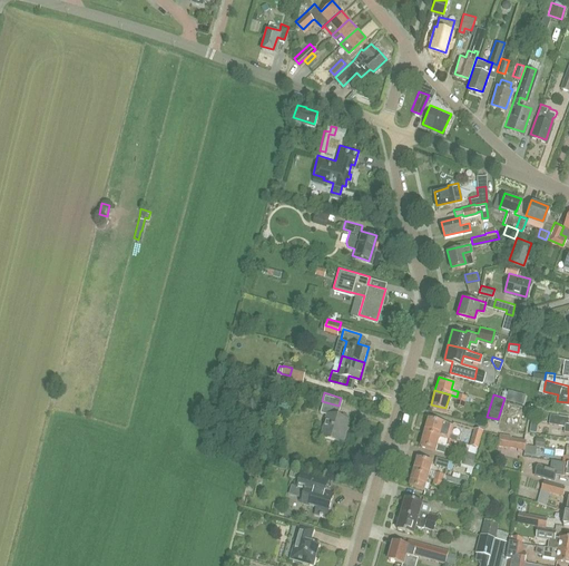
[(523,407),(521,422),(531,423),(533,408),(523,407)]
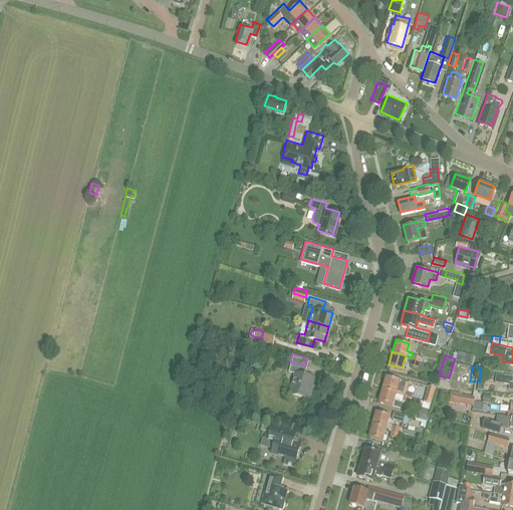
[(308,398),(314,376),(294,370),(288,392),(308,398)]
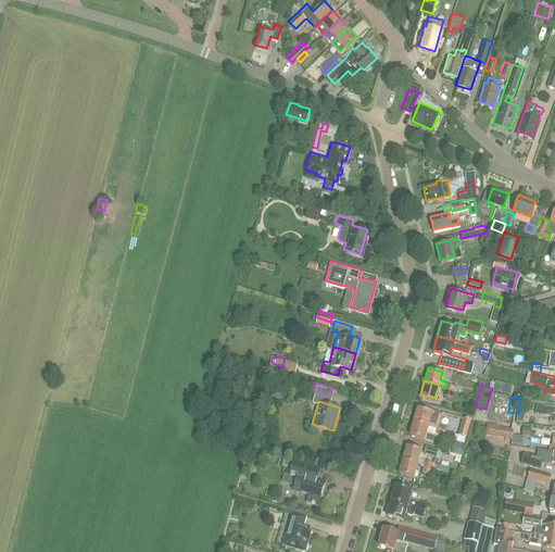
[(554,411),(553,411),(554,404),(535,401),(534,411),(550,413),(550,418),(554,419),(554,411)]
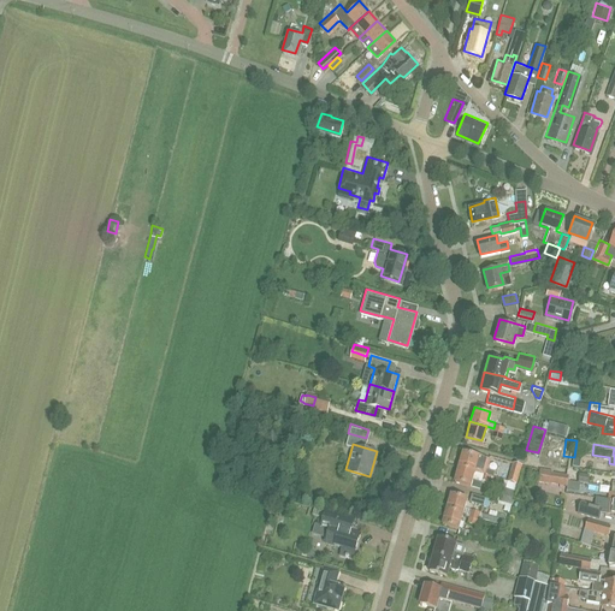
[(462,450),(457,463),(480,470),(483,464),(485,456),(462,450)]
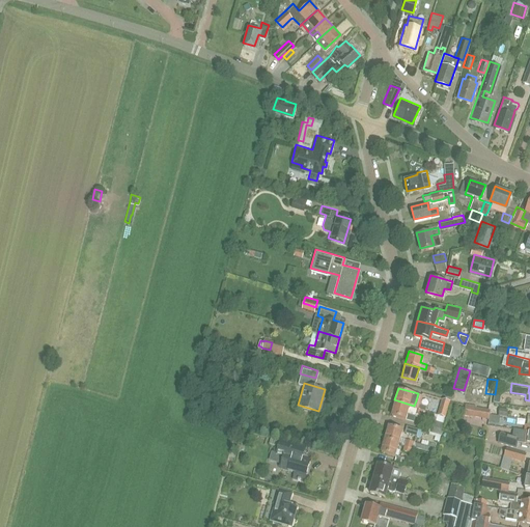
[(420,413),(421,408),(414,406),(394,399),(391,413),(405,417),(407,411),(412,412),(413,411),(420,413)]
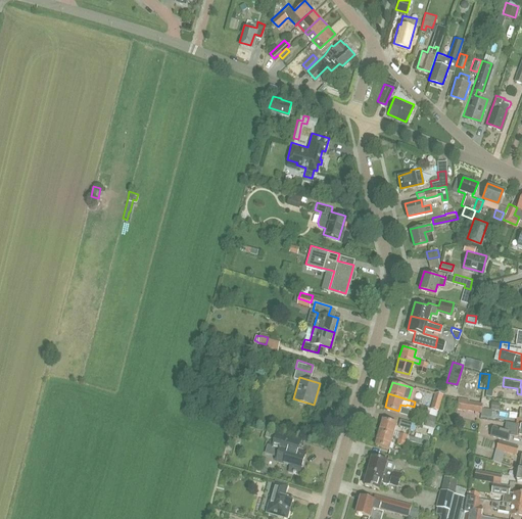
[(437,408),(440,398),(433,395),(430,406),(437,408)]
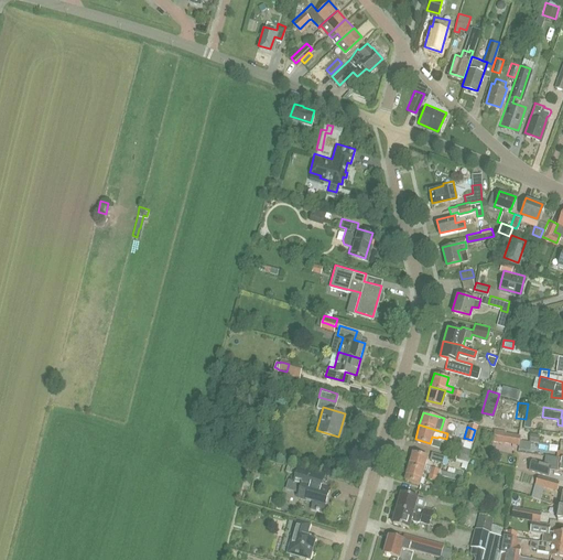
[(519,437),(520,433),(505,431),(505,429),(494,427),(491,438),(518,442),(519,437)]
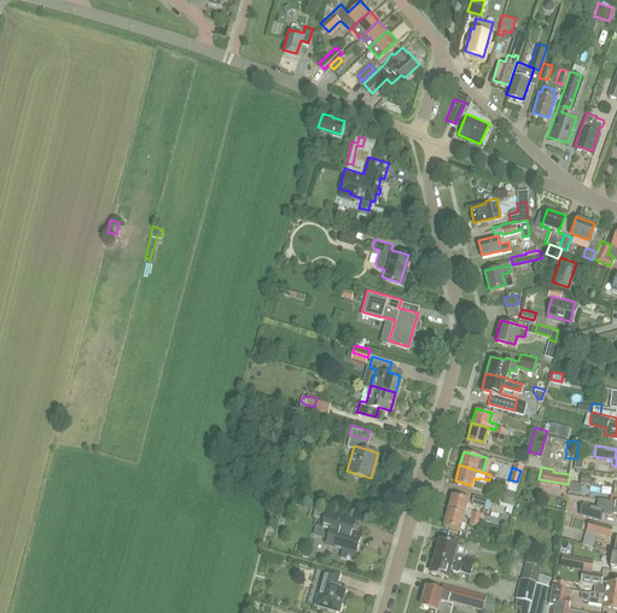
[(589,482),(591,473),(580,471),(578,480),(589,482)]
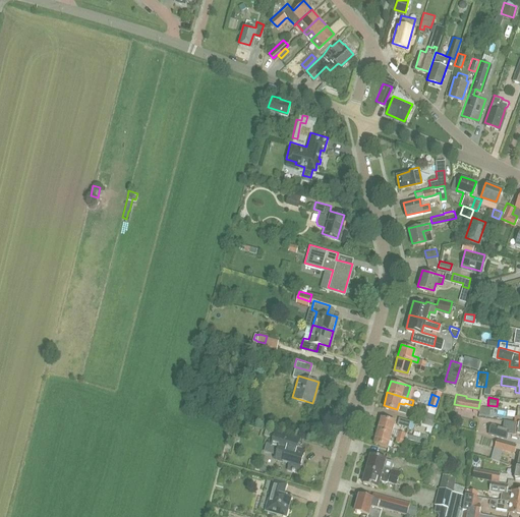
[(436,407),(428,404),(424,403),(420,420),(430,424),(436,407)]
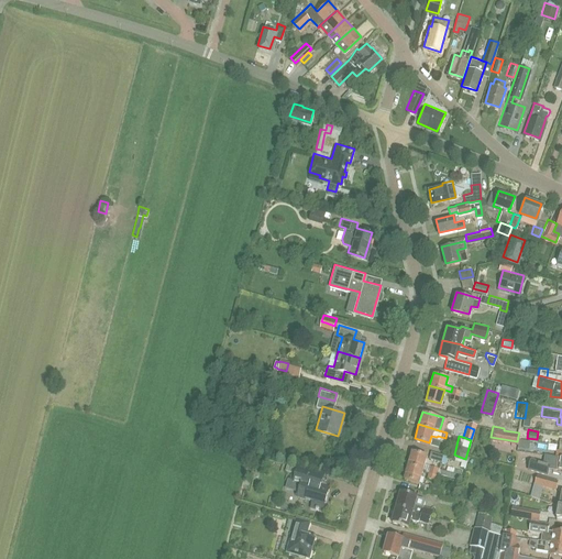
[(421,467),(426,452),(411,449),(407,462),(421,467)]
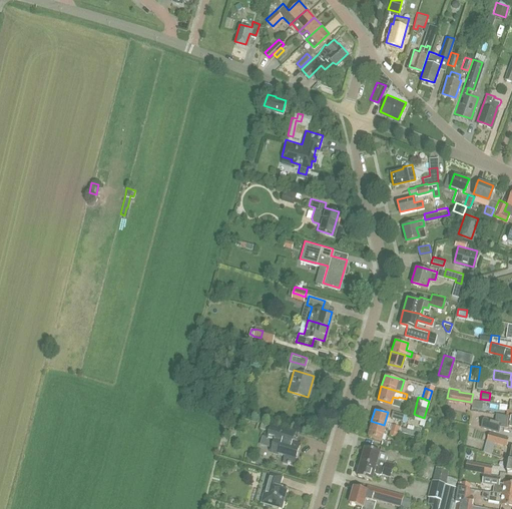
[(402,419),(406,420),(408,414),(404,413),(392,409),(390,415),(402,419)]
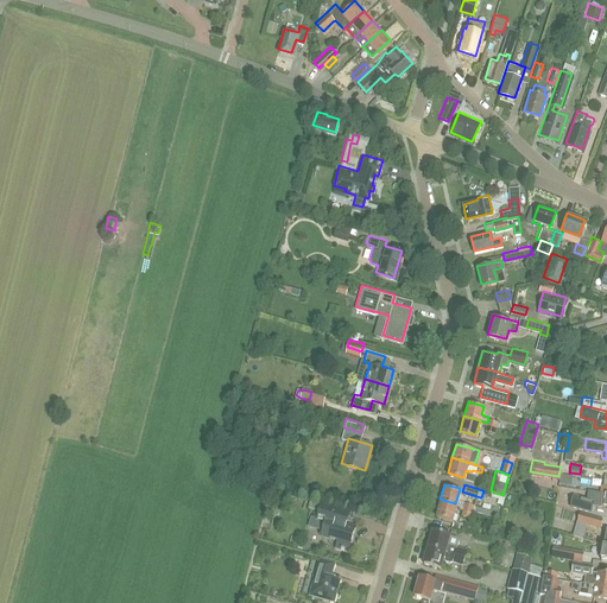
[(590,509),(594,497),(573,492),(569,503),(590,509)]
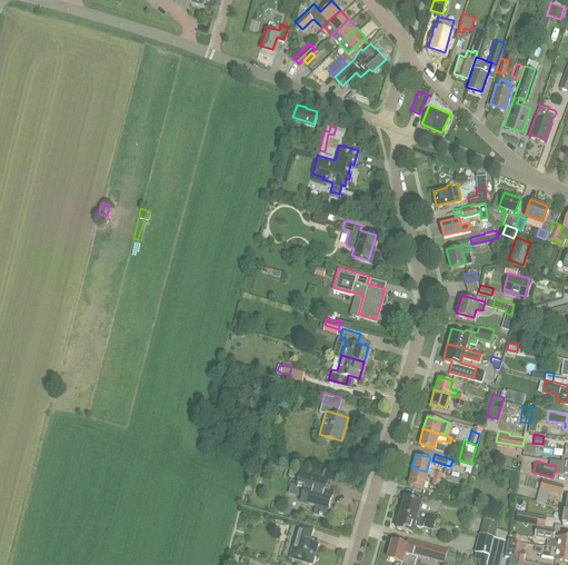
[(422,486),(426,472),(411,467),(408,482),(422,486)]
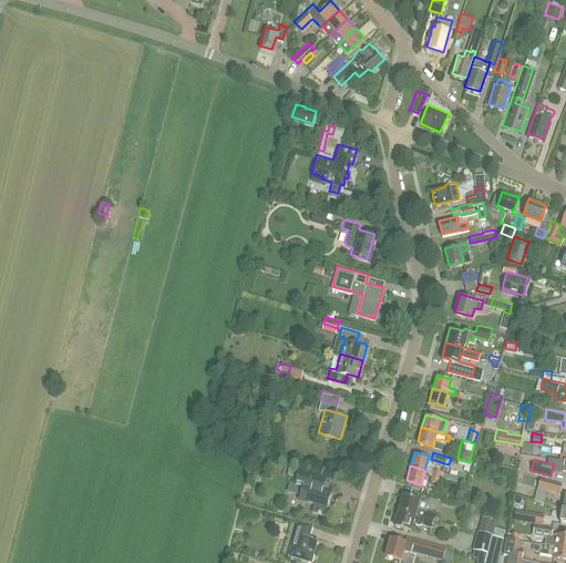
[(330,489),(322,487),(326,474),(318,472),(299,467),(295,482),(302,484),(299,498),(315,502),(312,509),(323,512),(330,489)]
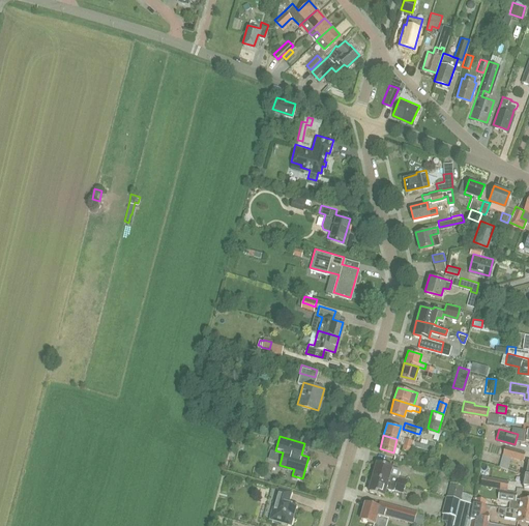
[(434,444),(412,438),(404,436),(401,447),(409,449),(411,443),(433,449),(434,444)]
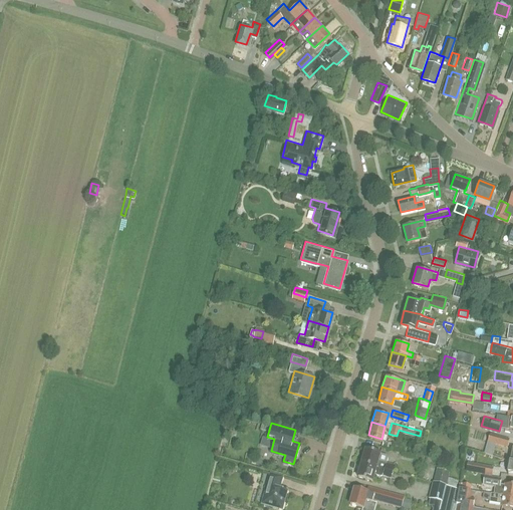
[(506,445),(509,436),(489,431),(487,439),(506,445)]
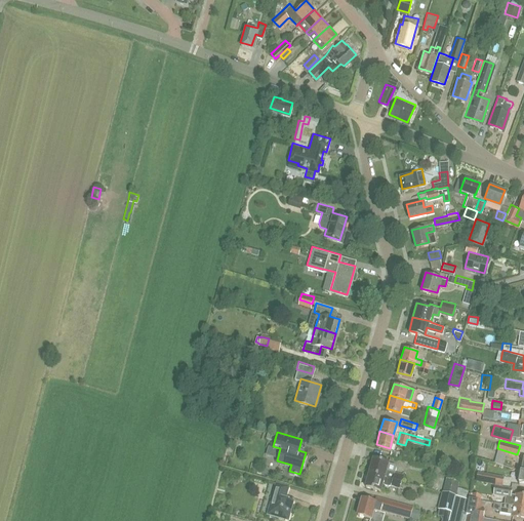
[(401,449),(399,453),(413,461),(416,456),(401,449)]
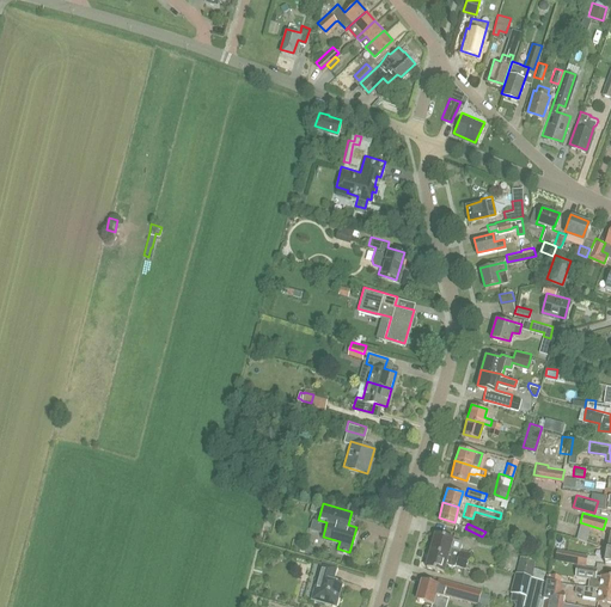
[(466,558),(469,550),(459,547),(460,540),(459,538),(434,531),(429,547),(466,558)]
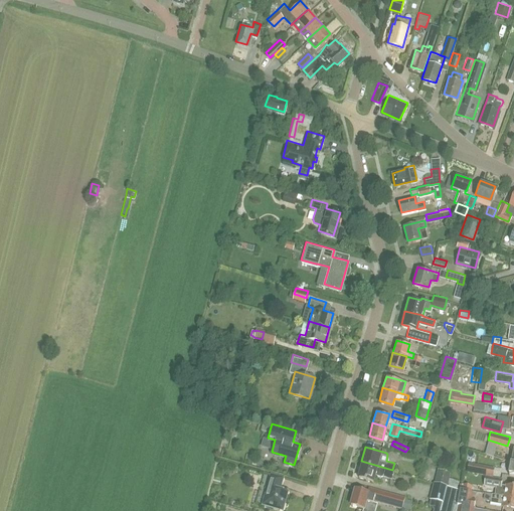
[(391,476),(392,470),(361,461),(358,476),(372,479),(374,472),(376,473),(380,474),(382,474),(391,476)]
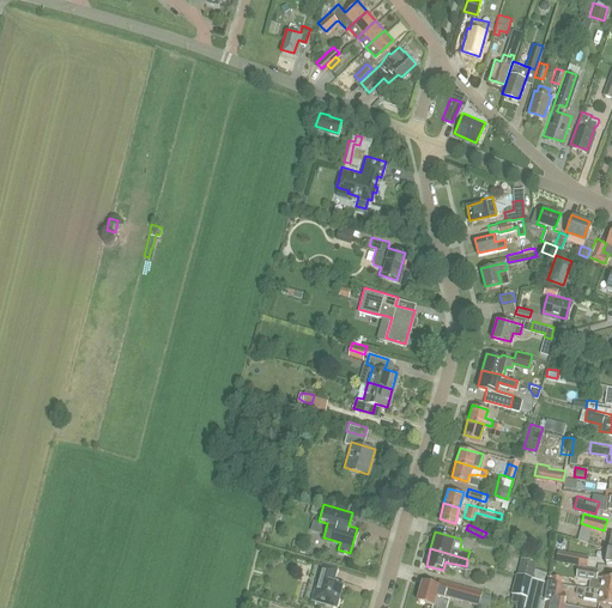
[(557,548),(556,558),(579,561),(580,552),(557,548)]
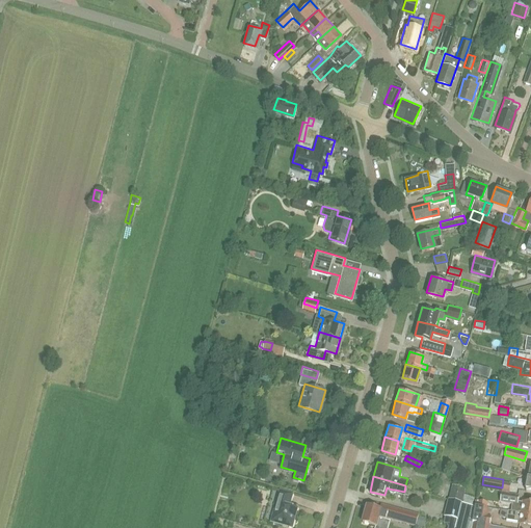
[(451,482),(448,496),(461,499),(465,485),(451,482)]
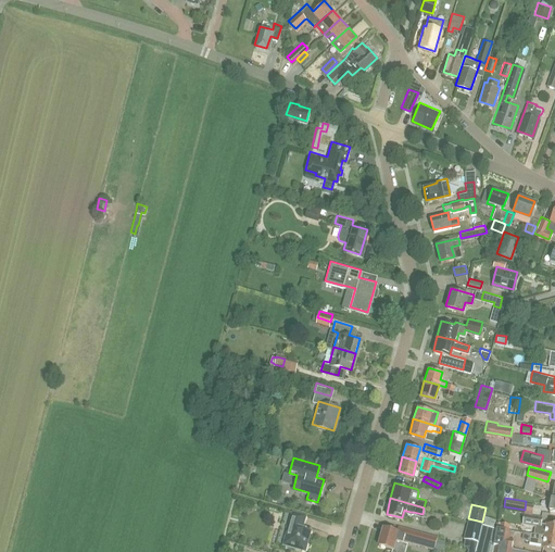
[(304,549),(310,529),(301,526),(305,514),(292,510),(282,542),(304,549)]
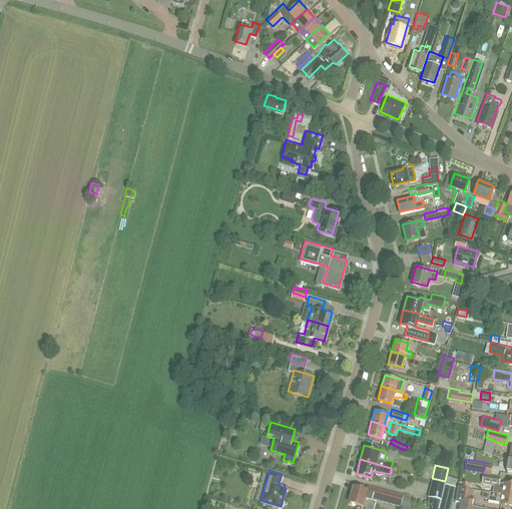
[(498,484),(500,474),(483,472),(481,481),(498,484)]
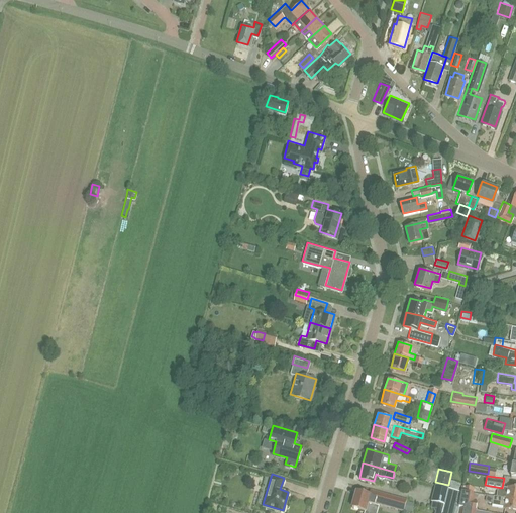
[(456,503),(459,489),(458,489),(458,488),(454,487),(448,485),(435,482),(431,497),(456,503)]
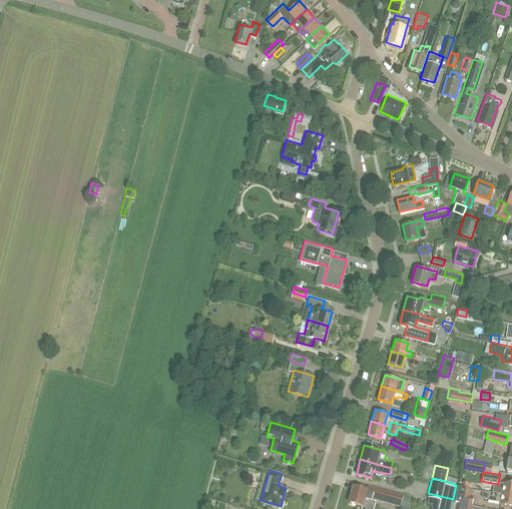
[(511,493),(511,481),(503,481),(502,491),(511,493)]
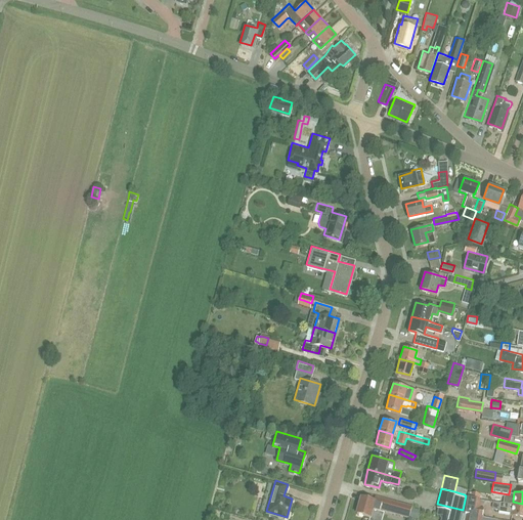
[(381,500),(375,497),(361,493),(356,511),(369,515),(372,507),(379,509),(379,506),(408,514),(410,507),(411,503),(383,494),(381,500)]
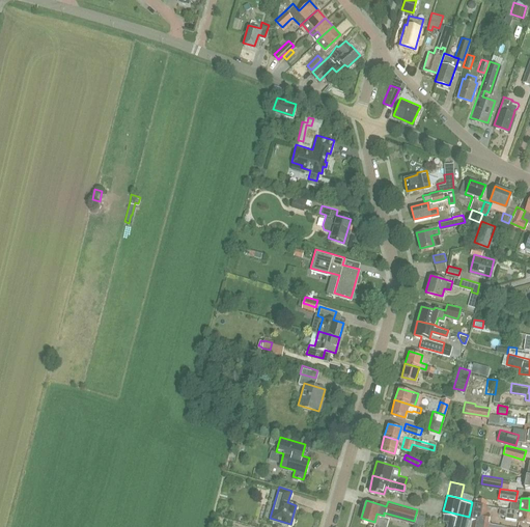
[(489,521),(490,511),(483,510),(484,503),(473,501),(472,508),(470,518),(478,519),(489,521)]
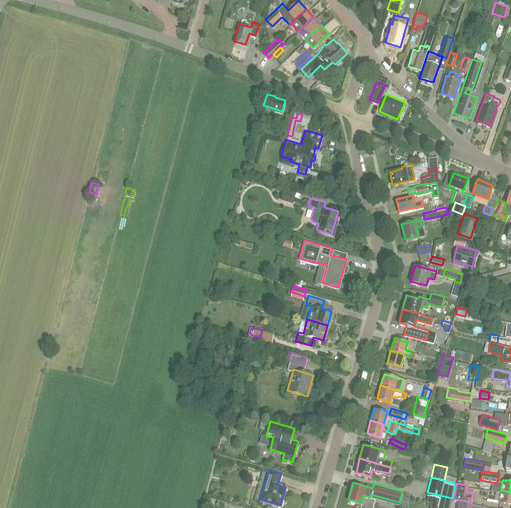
[(482,496),(487,496),(487,497),(497,499),(497,501),(499,501),(510,503),(510,492),(501,490),(491,489),(488,488),(488,489),(480,488),(480,493),(482,496)]
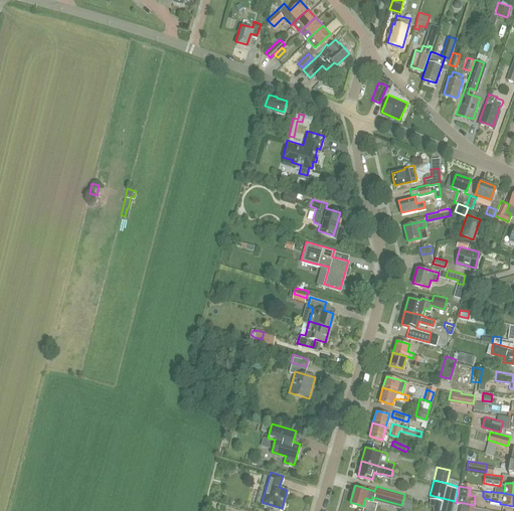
[(409,499),(403,498),(401,505),(407,506),(409,499)]
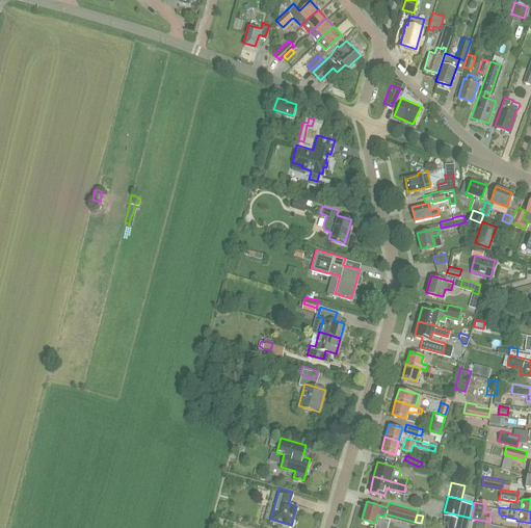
[(466,527),(469,519),(456,516),(453,527),(466,527)]
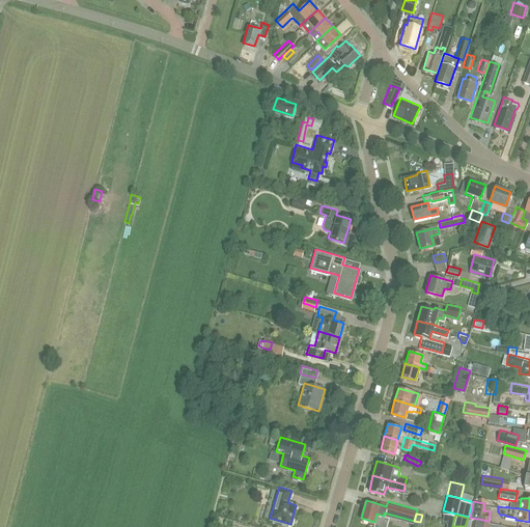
[(499,526),(500,524),(478,521),(478,519),(470,518),(469,525),(477,526),(476,526),(499,526)]
